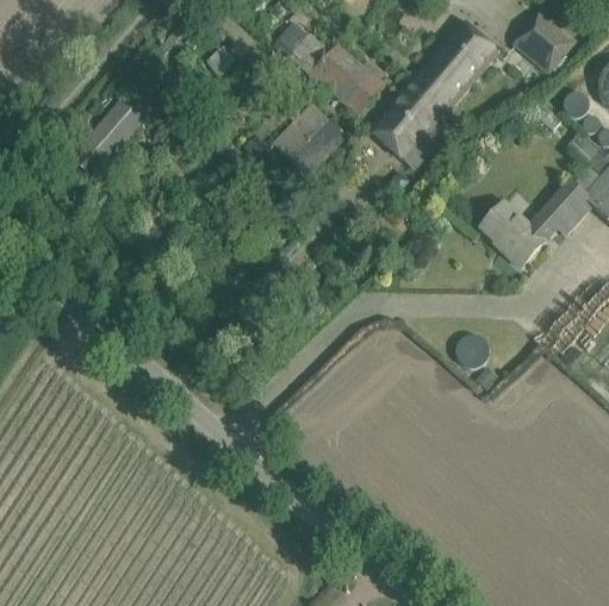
[(548,74),(578,39),(542,10),(513,43),(548,74)]
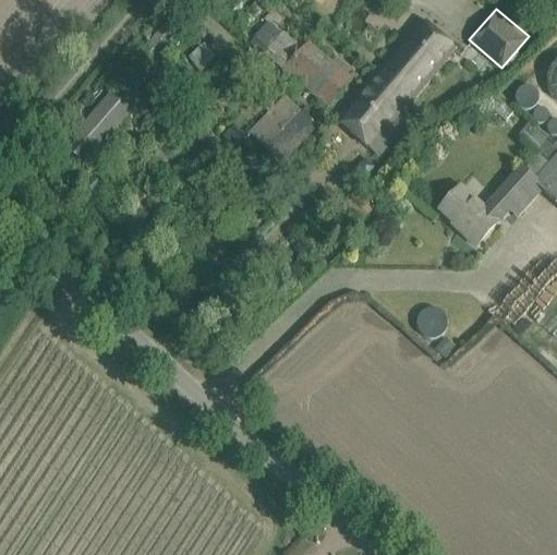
[(302,48),(282,32),(268,20),(250,40),(329,106),(353,77),(309,40),(302,48)]
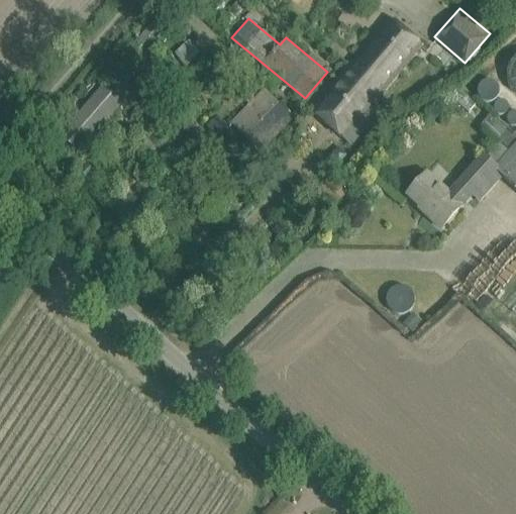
[(372,100),(415,53),(423,43),(395,18),(387,27),(346,71),(356,79),(354,85),(372,100)]
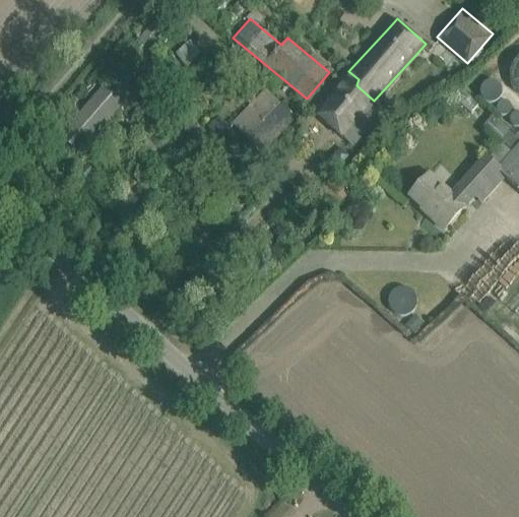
[(363,113),(374,101),(357,85),(359,79),(348,71),(314,110),(353,145),(374,123),(363,113)]
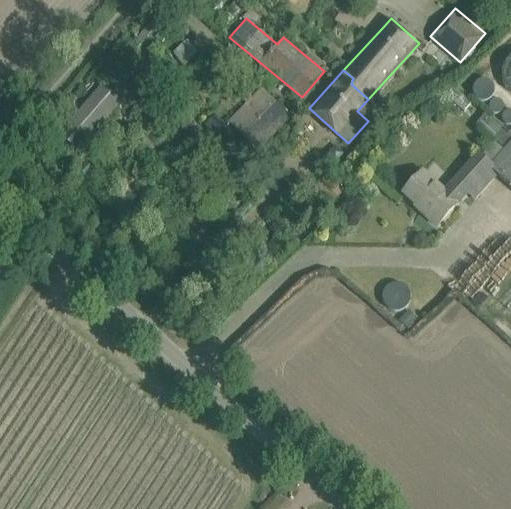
[(78,148),(121,99),(105,84),(63,134),(78,148)]
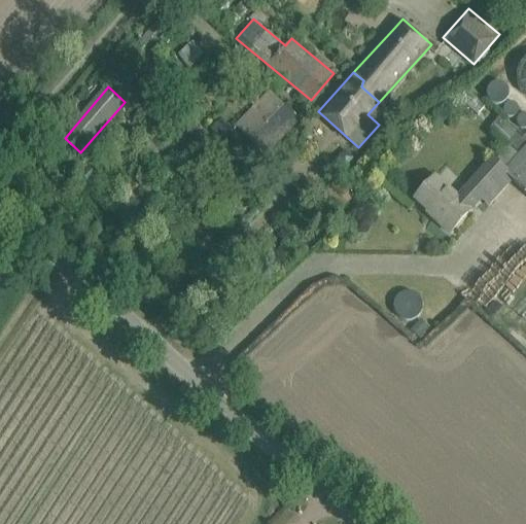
[(297,118),(283,104),(271,93),(238,126),(266,152),(297,118)]
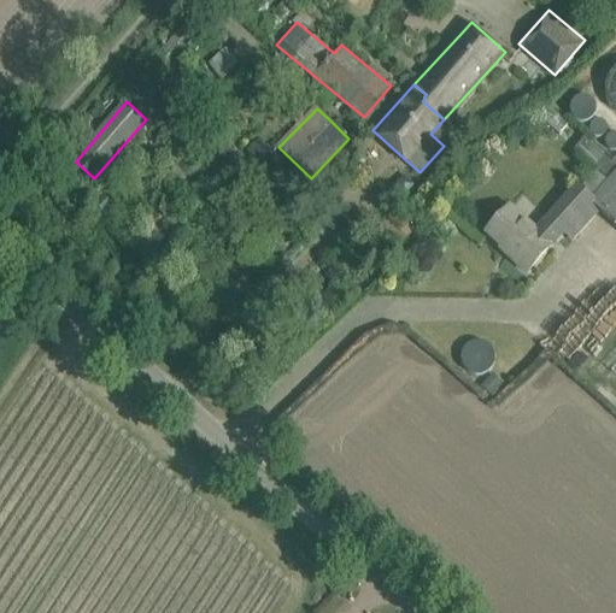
[(511,207),(488,231),(512,252),(510,254),(528,271),(564,230),(574,237),(600,208),(615,222),(615,165),(586,136),(575,147),(598,169),(580,188),(578,186),(537,231),(511,207)]
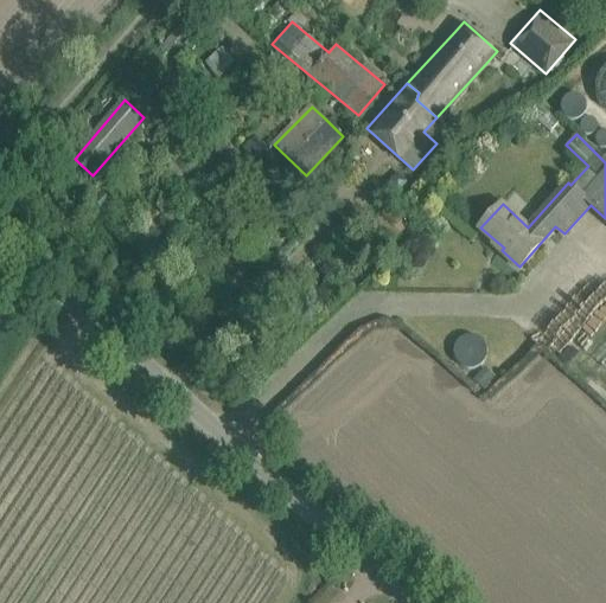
[(377,222),(394,238),(406,226),(389,210),(377,222)]
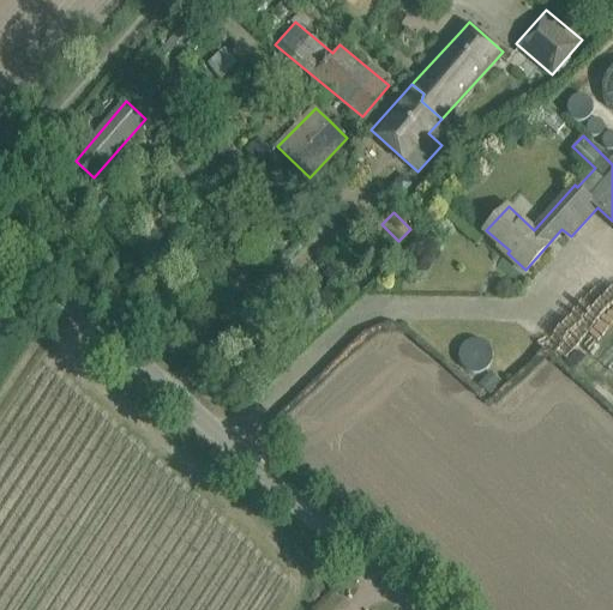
[(492,356),(470,337),(457,351),(478,370),(492,356)]
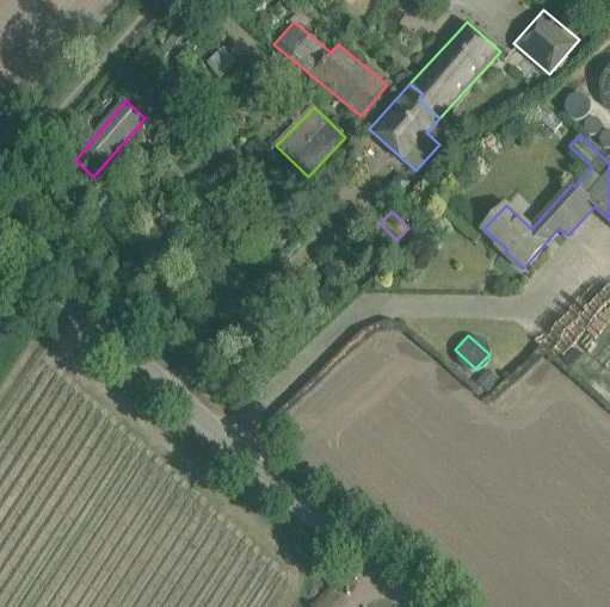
[(485,370),(476,379),(488,390),(497,381),(485,370)]
